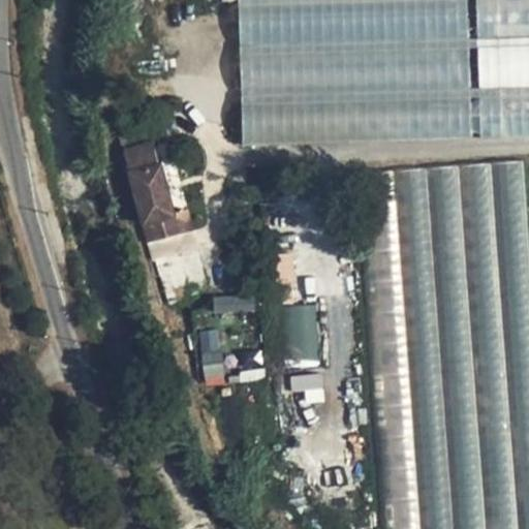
[(528,132),(528,0),(237,0),(242,142),(528,132)]
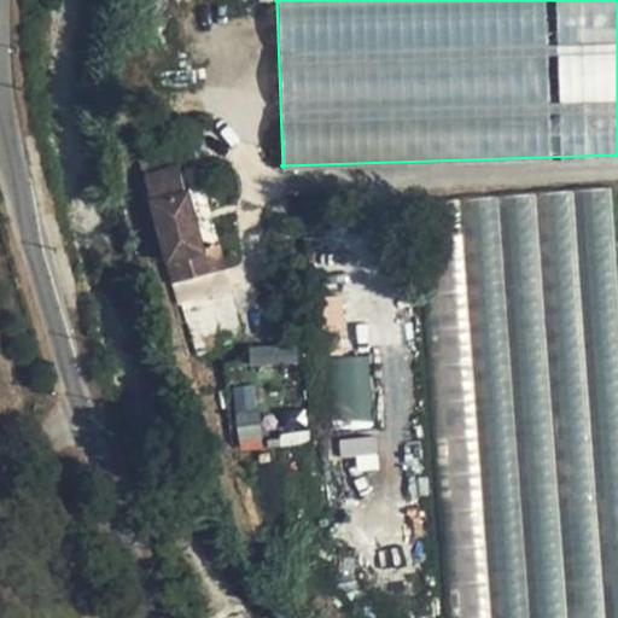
[(140,175),(173,284),(225,268),(217,243),(204,246),(180,163),(140,175)]
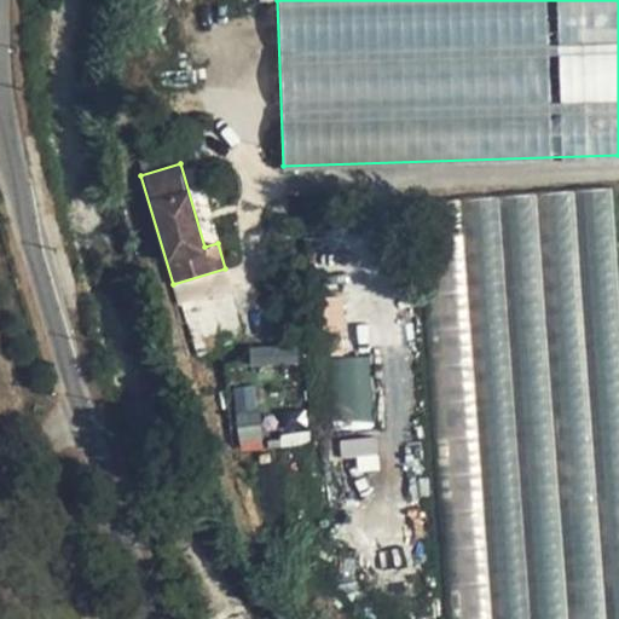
[(441,238),(444,615),(446,615),(446,618),(516,618),(516,611),(487,611),(485,298),(503,298),(503,264),(534,264),(534,331),(550,331),(550,304),(571,304),(572,351),(617,351),(615,192),(458,194),(458,238),(441,238)]
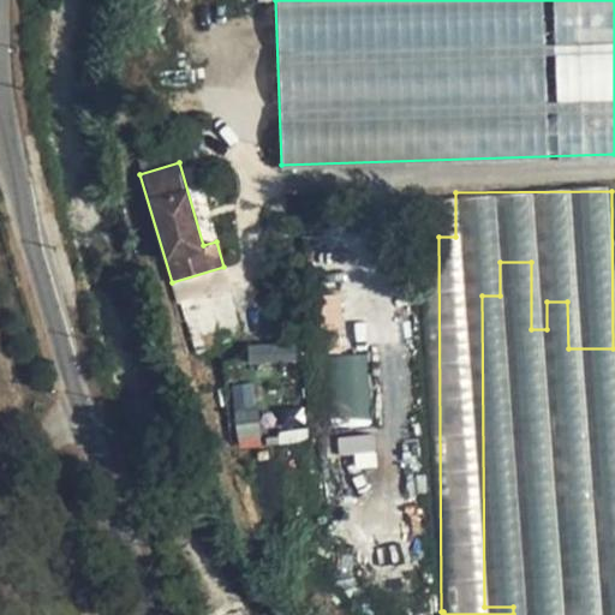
[(329,354),(329,416),(369,415),(368,354),(329,354)]
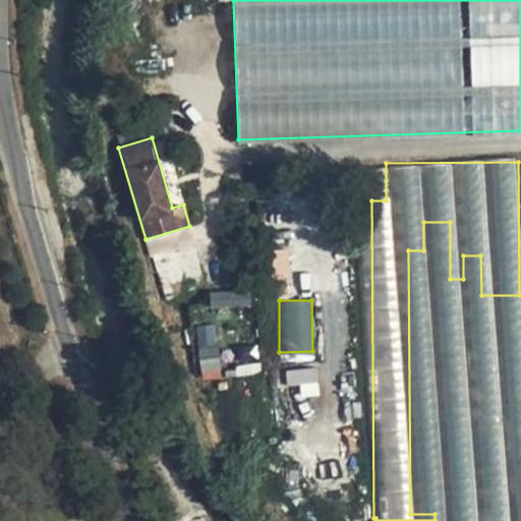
[(220,379),(216,325),(195,326),(199,380),(220,379)]
